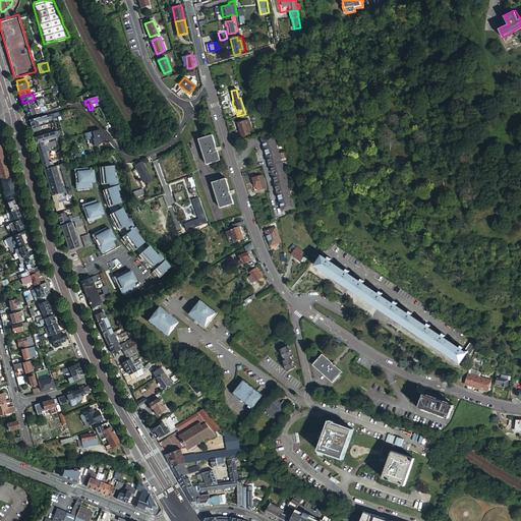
[(35,108),(43,105),(41,99),(37,100),(38,103),(34,104),(33,100),(22,103),(24,109),(26,110),(35,108)]
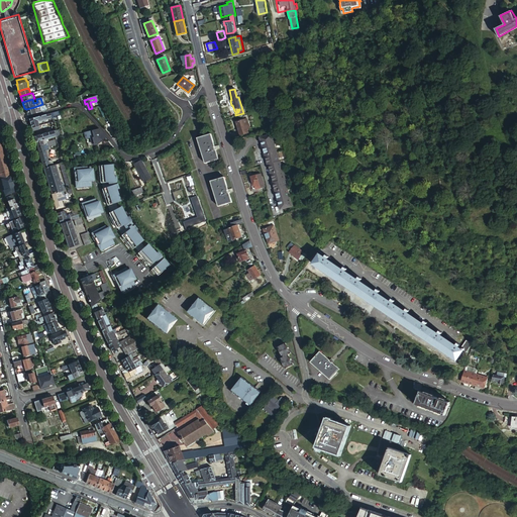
[(59,115),(58,111),(45,115),(28,120),(32,131),(39,129),(38,126),(37,122),(47,119),(52,118),(50,117),(57,115),(59,115)]
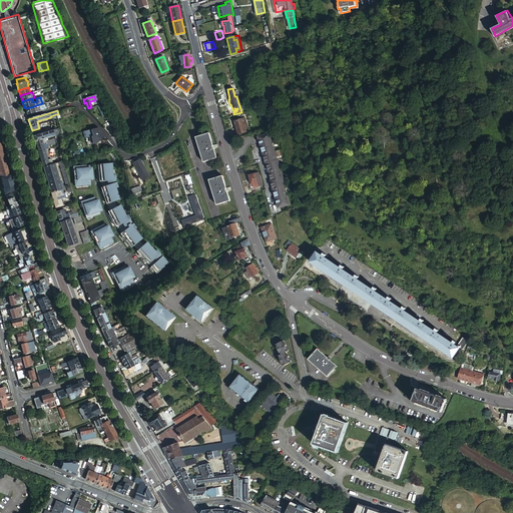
[(243,122),(242,119),(234,121),(238,135),(246,132),(245,128),(244,126),(243,122)]
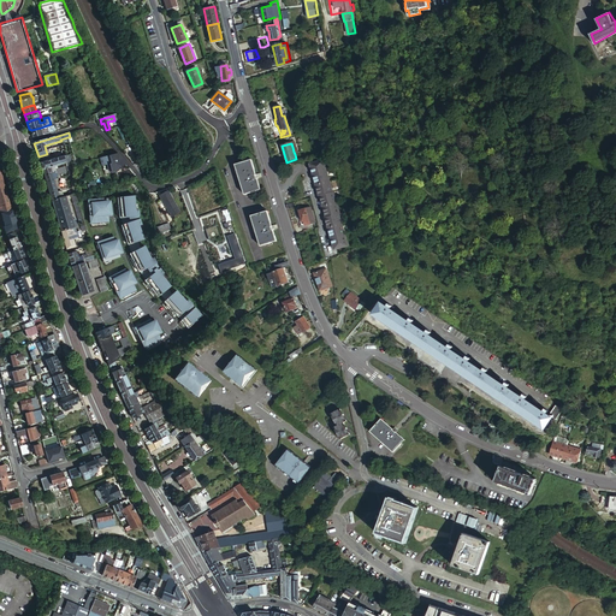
[(45,159),(40,160),(42,170),(54,166),(66,164),(71,161),(70,155),(46,161),(45,159)]
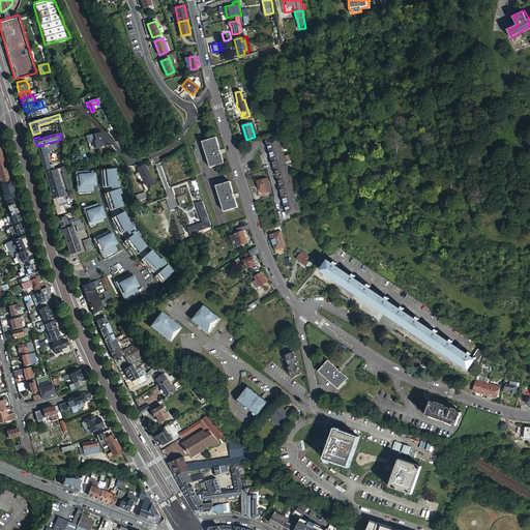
[(225,151),(225,149),(219,150),(216,138),(203,142),(210,168),(224,164),(222,154),(226,152),(225,151)]
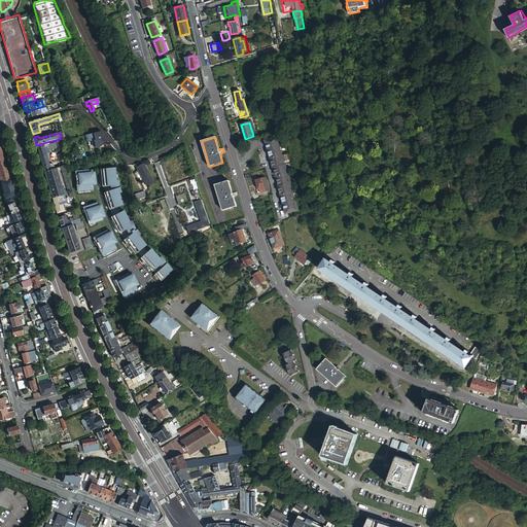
[(284,165),(277,137),(266,140),(273,168),(274,168),(279,186),(278,186),(285,213),(297,210),(289,183),(290,182),(285,165),(284,165)]
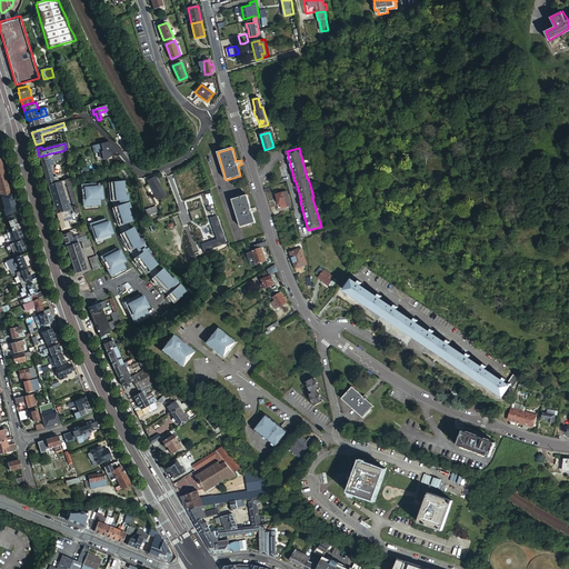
[(69,179),(72,178),(67,157),(68,156),(67,152),(66,149),(61,151),(68,177),(69,179)]
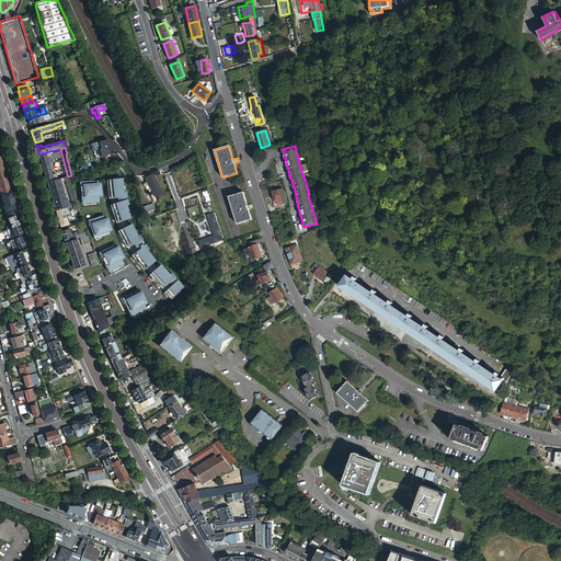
[(49,151),(38,155),(41,162),(46,179),(47,183),(57,180),(56,174),(55,172),(54,172),(50,173),(48,164),(52,163),(53,162),(52,160),(60,157),(59,152),(49,155),(49,151)]
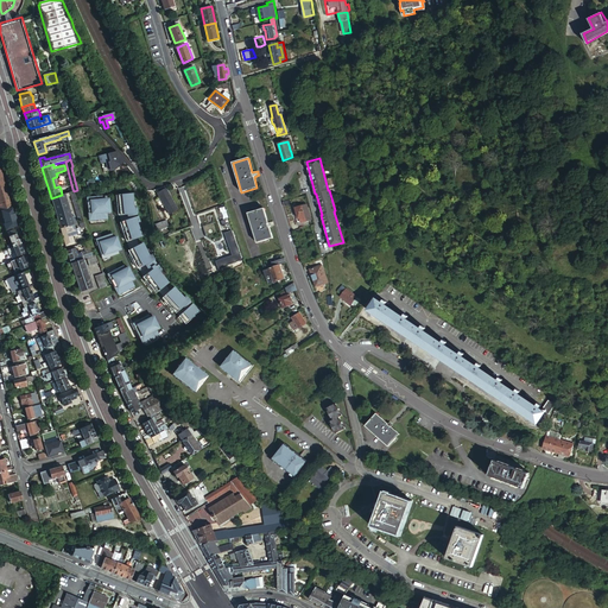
[(157,194),(162,201),(163,203),(166,210),(169,214),(177,209),(175,204),(165,189),(157,194)]
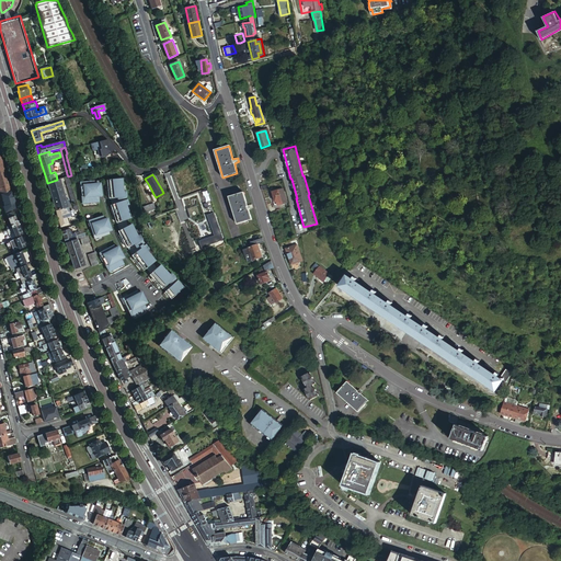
[(75,195),(68,176),(65,178),(75,212),(78,210),(76,199),(75,195)]
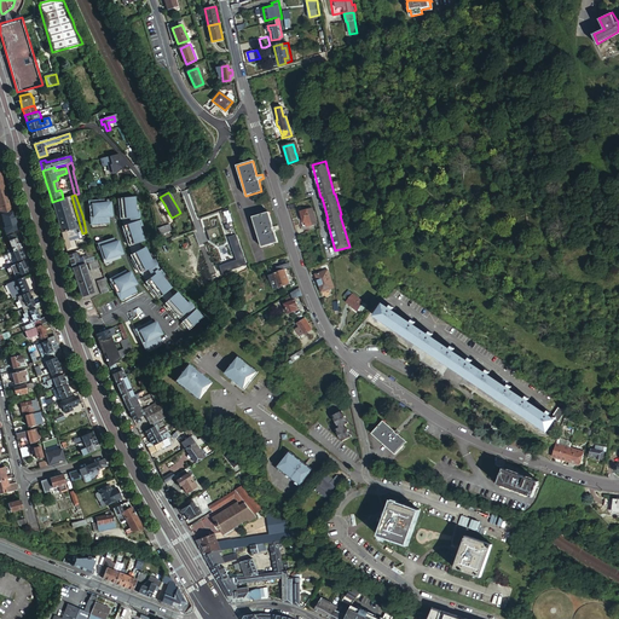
[(63,198),(52,202),(55,213),(61,233),(75,229),(75,226),(67,197),(63,198)]
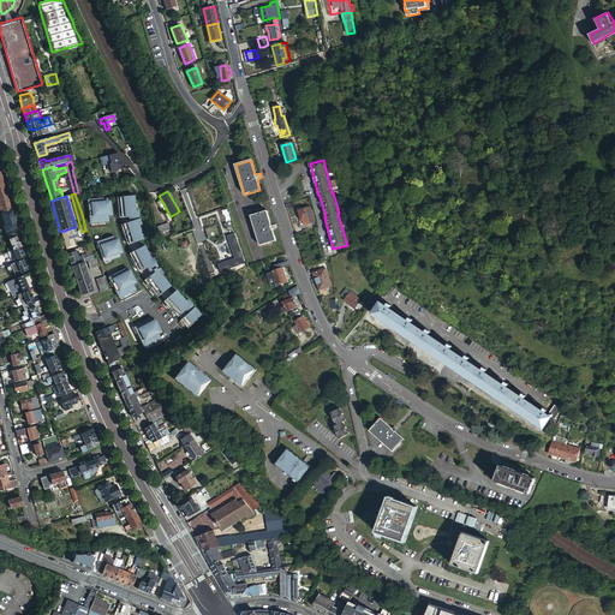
[(119,197),(121,218),(135,216),(135,212),(133,212),(132,196),(119,197)]
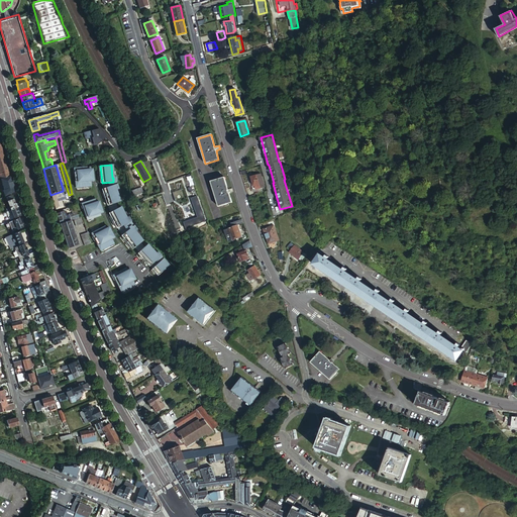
[(0,179),(4,179),(10,177),(7,166),(0,167),(0,179)]
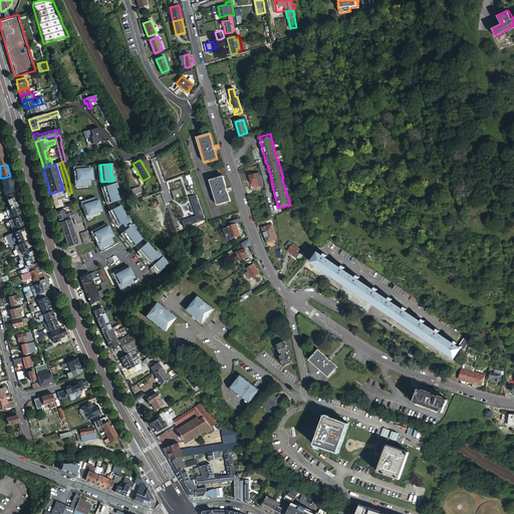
[(89,166),(74,168),(76,187),(91,185),(90,176),(88,176),(88,173),(90,173),(89,166)]
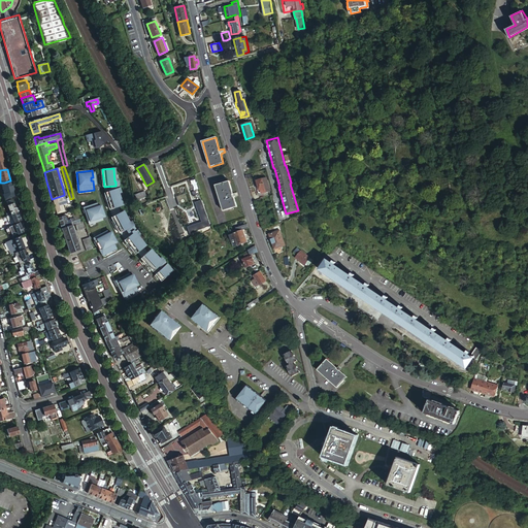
[(270,191),(266,178),(257,182),(259,190),(260,190),(262,194),(270,191)]
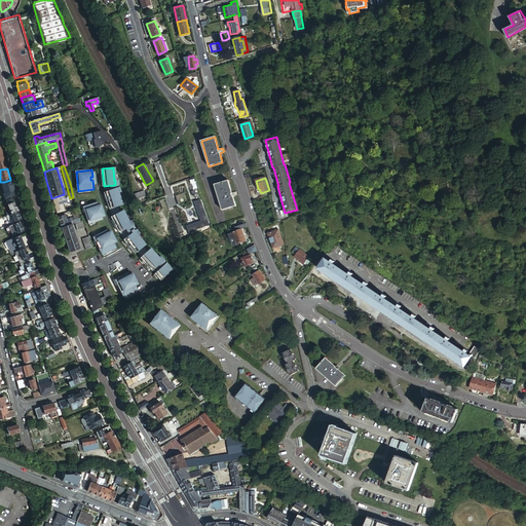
[(11,180),(10,180),(4,182),(6,191),(13,189),(11,180)]
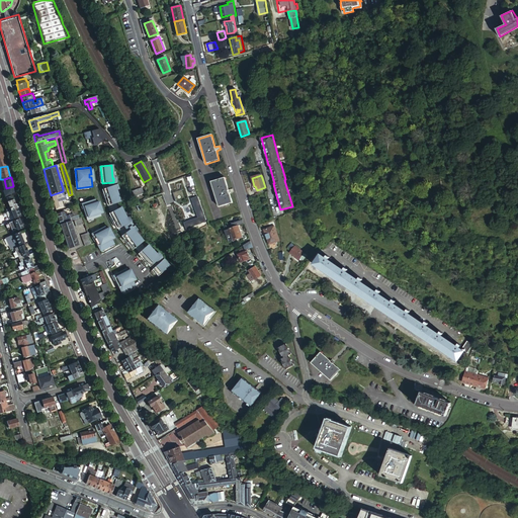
[(234,191),(233,188),(229,190),(225,178),(210,182),(219,207),(233,203),(230,194),(234,192),(234,191)]
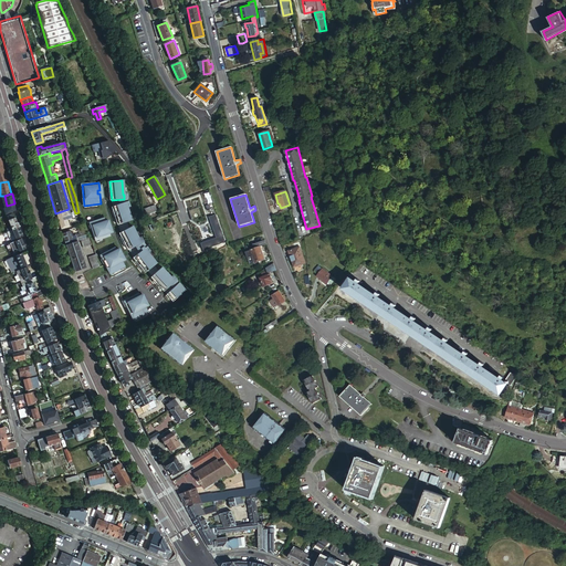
[(125,203),(113,207),(117,224),(121,223),(128,222),(125,208),(126,208),(125,203)]
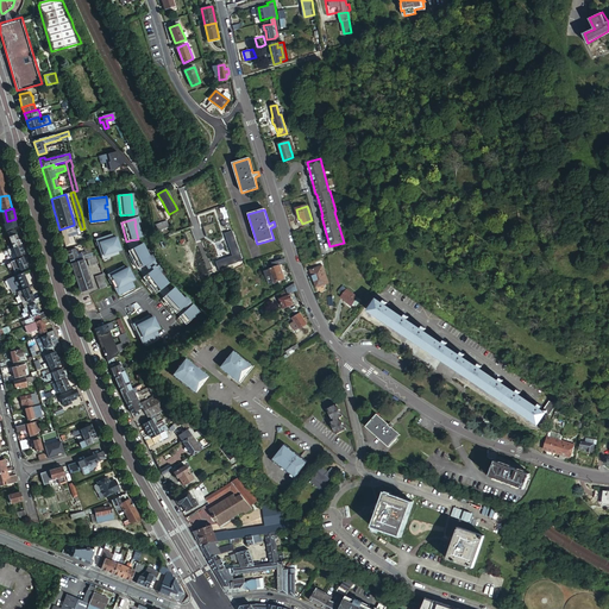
[(18,226),(17,220),(4,225),(6,231),(12,228),(18,226)]
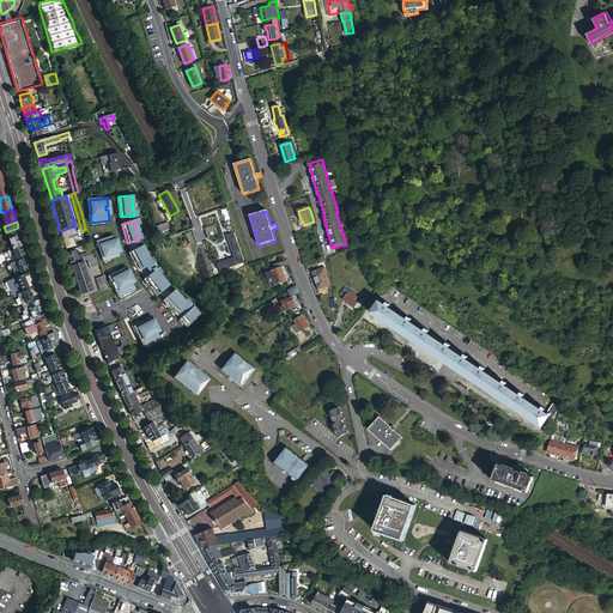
[(168,223),(151,229),(153,235),(169,230),(168,223)]
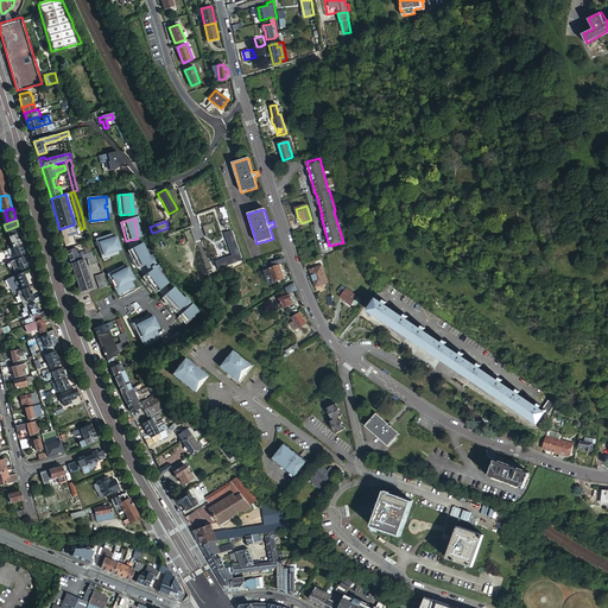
[(74,225),(59,229),(62,235),(65,247),(75,244),(73,236),(81,234),(80,228),(75,229),(74,225)]
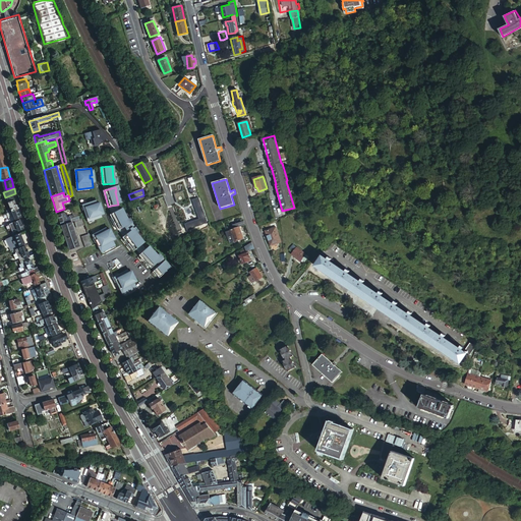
[(11,212),(17,210),(11,197),(6,199),(11,212)]
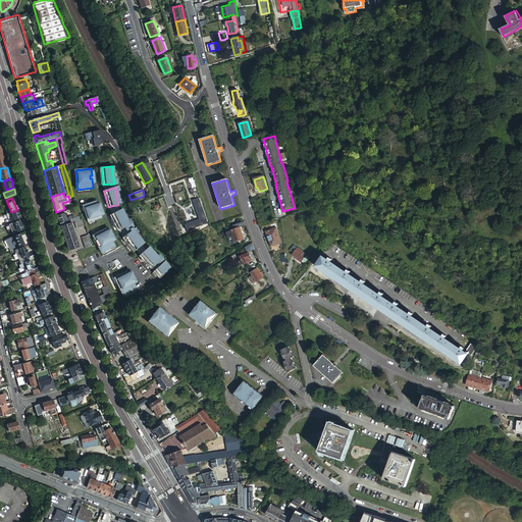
[(95,202),(82,206),(88,222),(101,218),(99,211),(97,212),(96,209),(98,208),(95,202)]
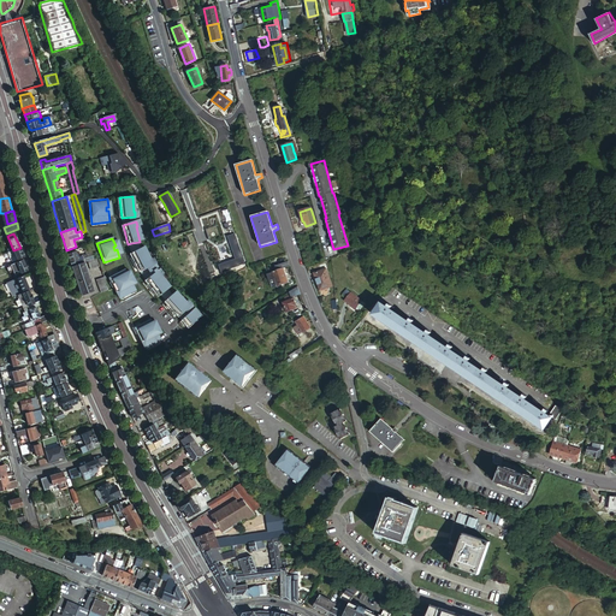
[(140,242),(131,243),(135,252),(142,248),(140,242)]
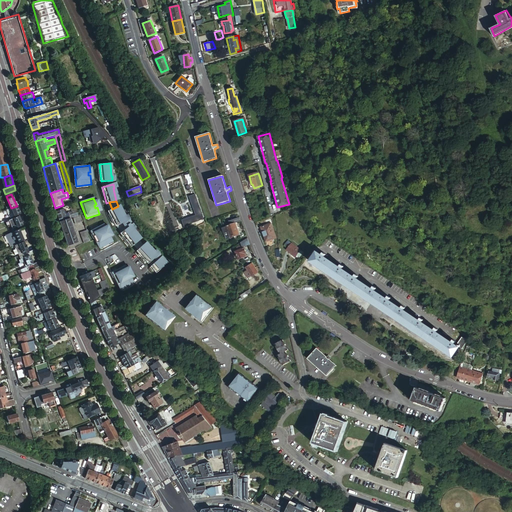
[(73,217),(79,215),(75,203),(69,205),(71,210),(72,212),(68,213),(66,214),(65,212),(65,209),(63,210),(63,209),(56,211),(56,212),(59,222),(70,219),(73,217)]
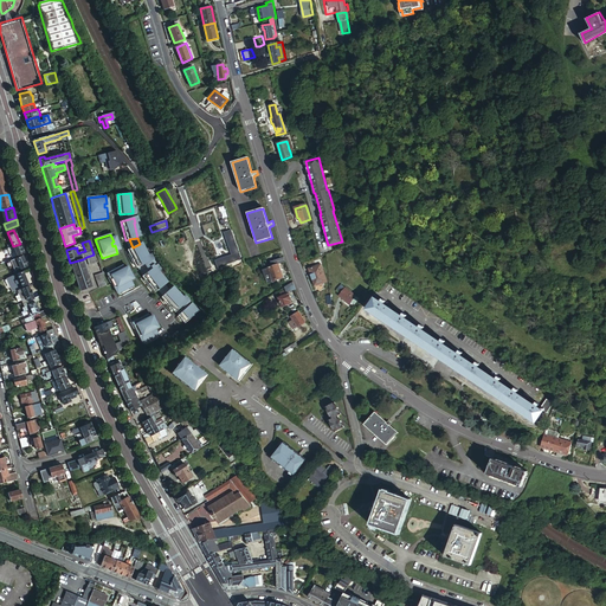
[(24,253),(20,244),(13,246),(7,249),(10,255),(15,252),(17,256),(24,253)]
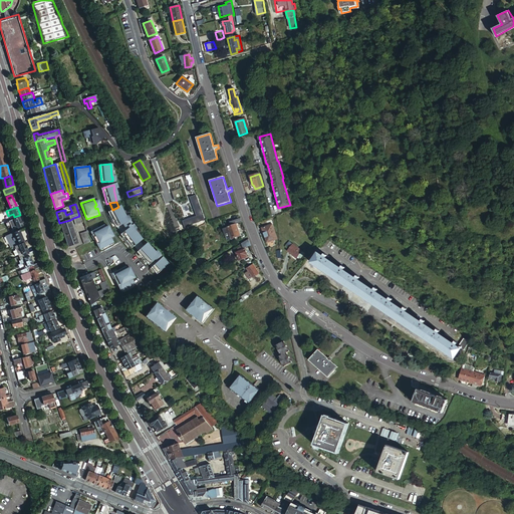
[(109,212),(116,226),(126,221),(125,218),(124,218),(118,207),(112,210),(109,212)]
